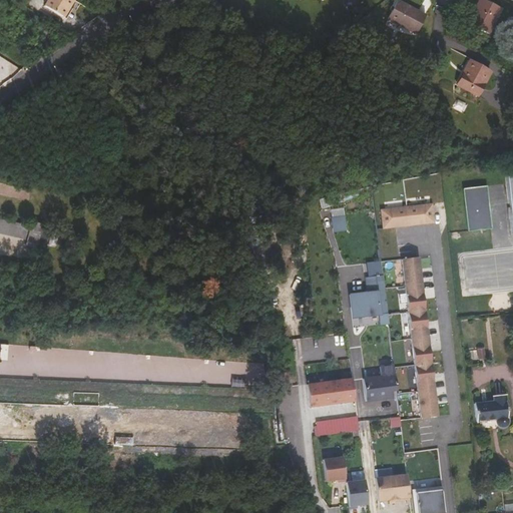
[(63,16),(72,0),(46,0),(44,5),(63,16)]
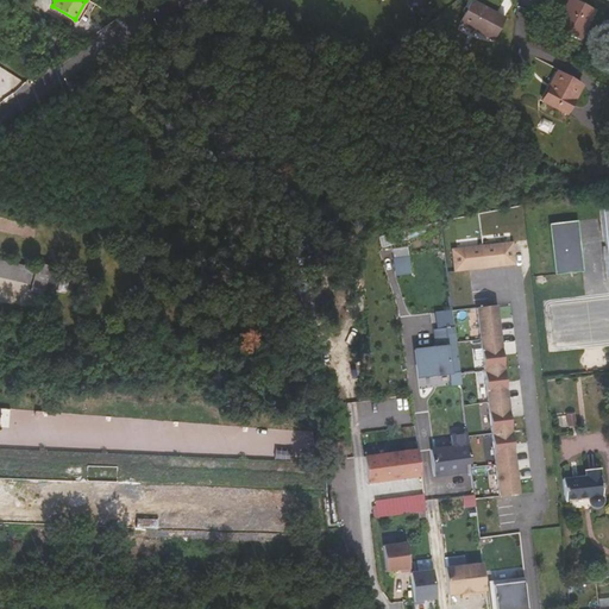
[(581,41),(596,11),(575,0),(569,0),(554,27),(581,41)]
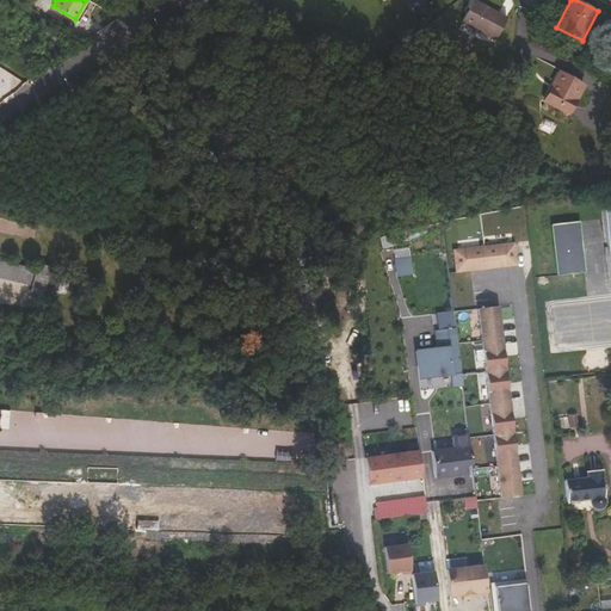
[(461,23),(495,41),(507,19),(473,1),(461,23)]
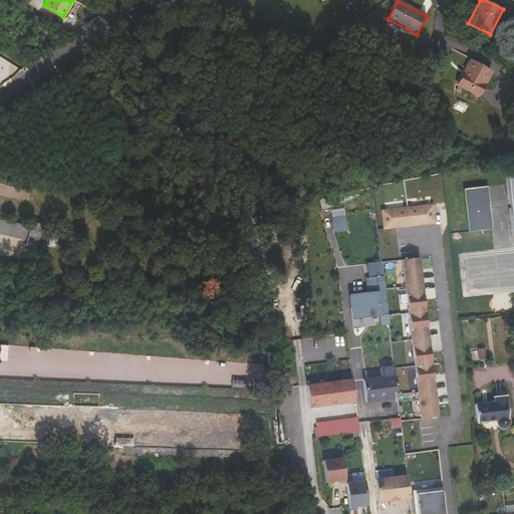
[(57,32),(43,25),(39,33),(43,35),(42,38),(52,43),(57,32)]
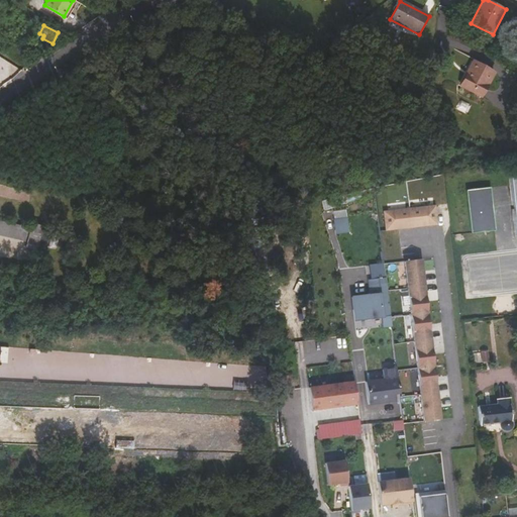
[(482,97),(495,73),(473,62),(460,86),(482,97)]
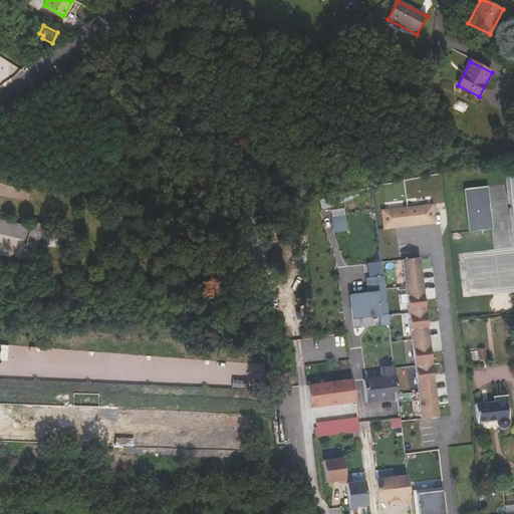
[(463,189),(468,231),(492,229),(487,186),(463,189)]
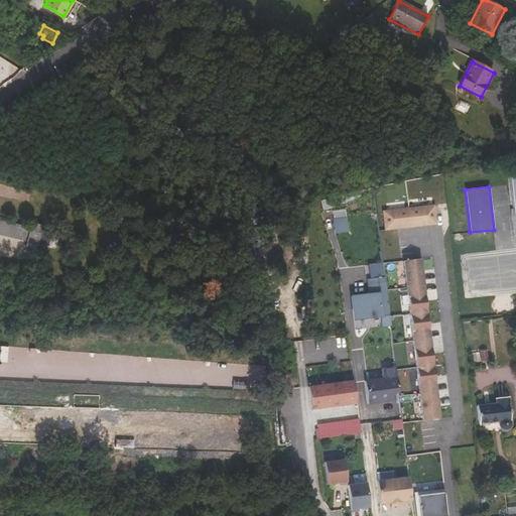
[(337,229),(344,228),(343,218),(335,218),(337,229)]
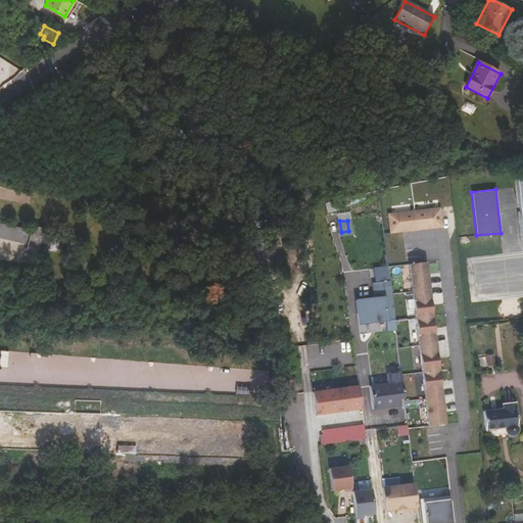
[(0,238),(27,245),(39,247),(43,233),(0,224),(0,238)]
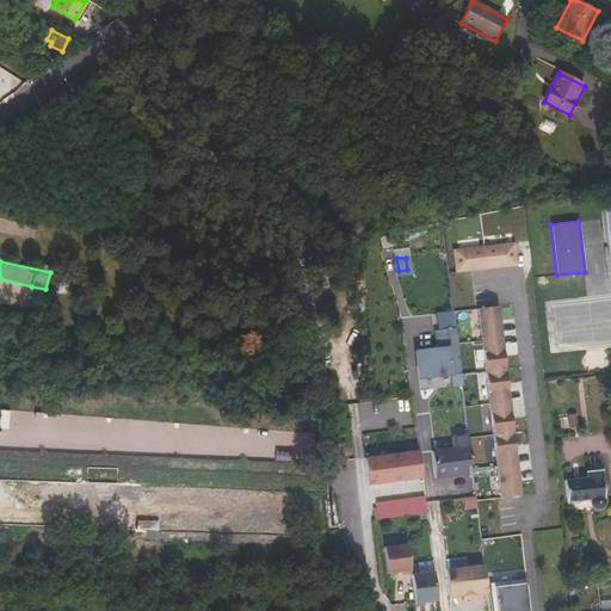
[(480,309),(483,341),(504,339),(500,307),(480,309)]
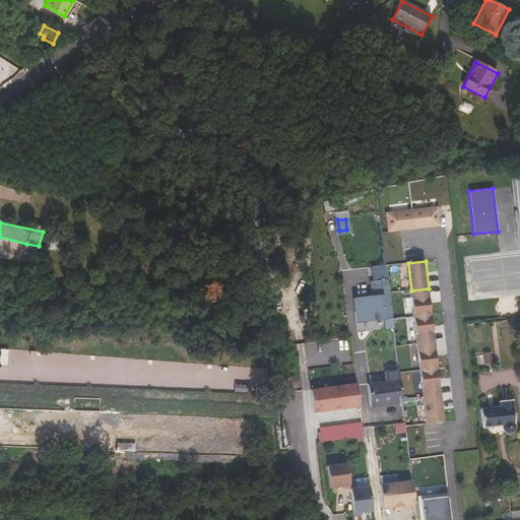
[(385,303),(392,303),(389,277),(371,279),(372,295),(356,297),(359,320),(375,319),(376,328),(387,327),(385,303)]
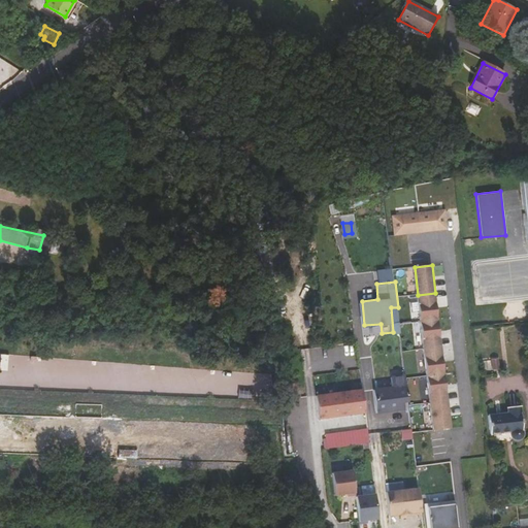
[(418,295),(421,322),(438,320),(435,293),(418,295)]
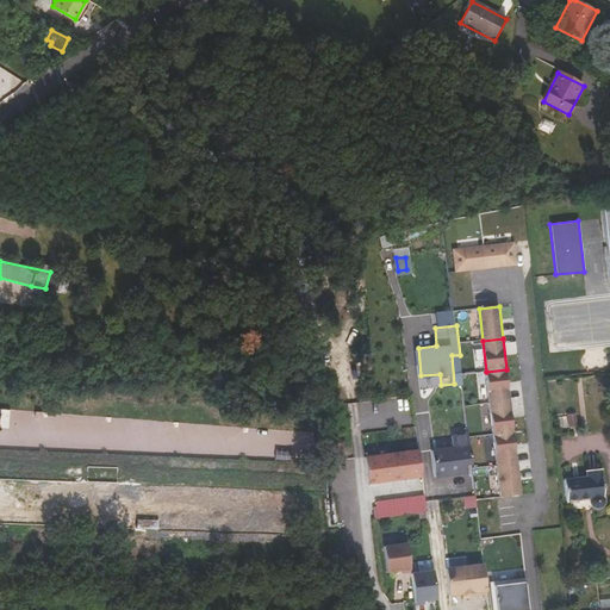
[(486,372),(490,403),(510,400),(506,369),(486,372)]
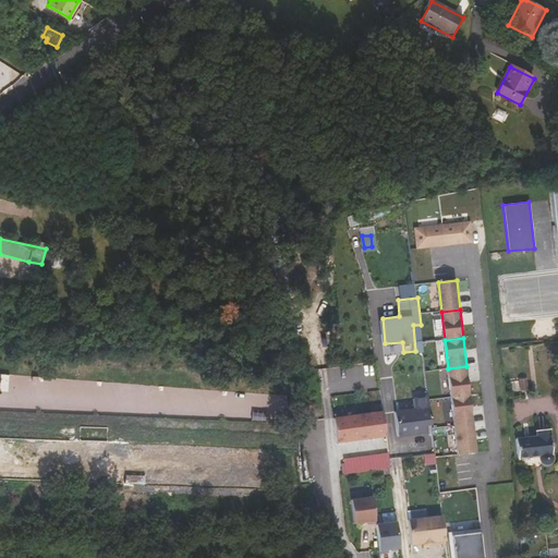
[(402,342),(385,343),(387,354),(403,352),(402,342)]
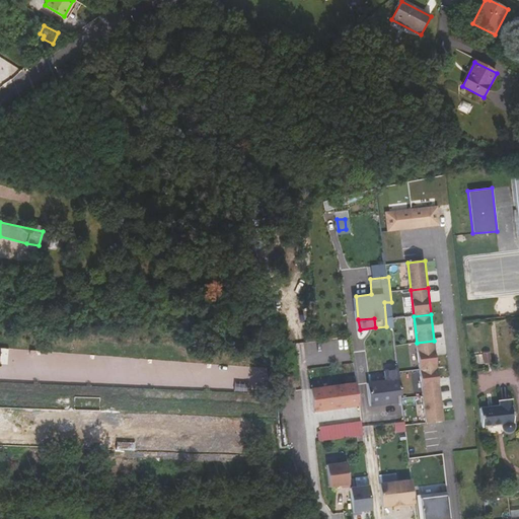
[(417,343),(420,370),(437,368),(434,341),(417,343)]
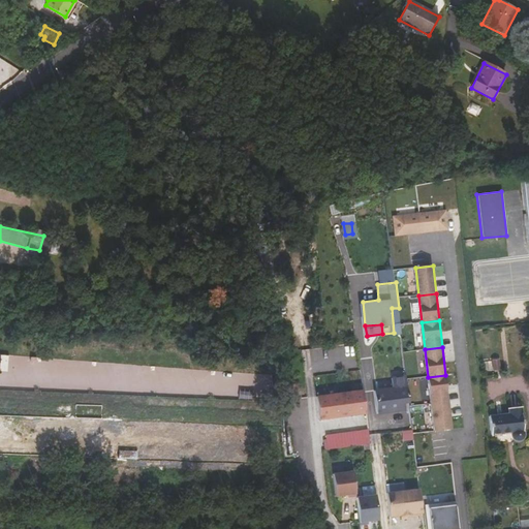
[(494,371),(501,370),(500,360),(493,360),(494,371)]
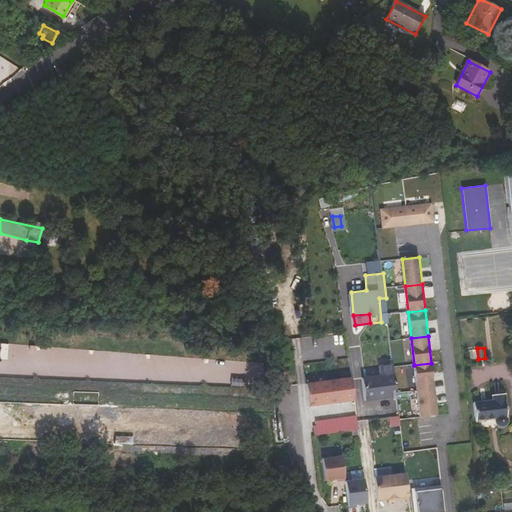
[(414,365),(417,391),(434,389),(431,363),(414,365)]
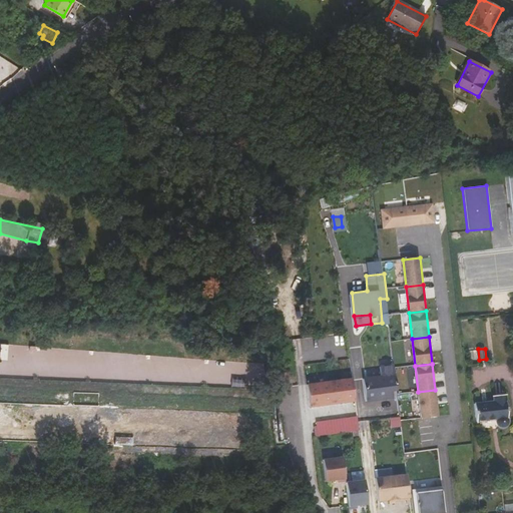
[(391,386),(397,386),(394,366),(381,367),(381,377),(369,378),(369,380),(363,380),(364,389),(371,389),(372,393),(386,391),(385,387),(391,386)]
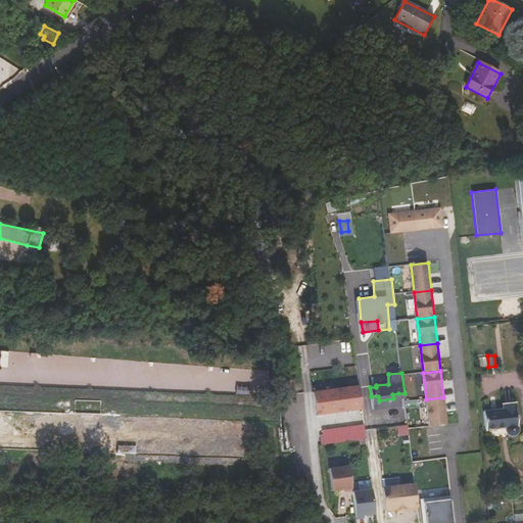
[(293,377),(283,380),(287,394),(297,390),(293,377)]
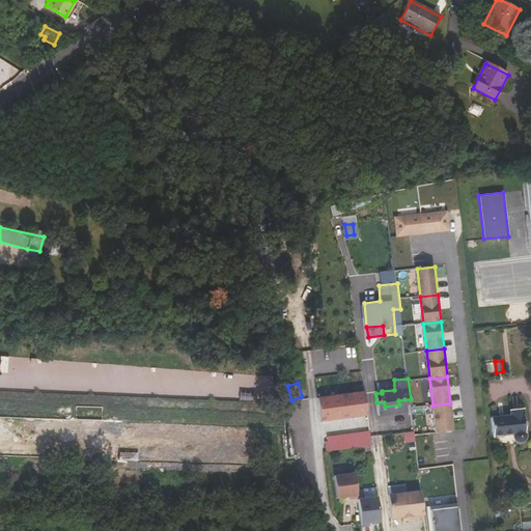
[(365,392),(318,398),(322,421),(368,415),(365,392)]
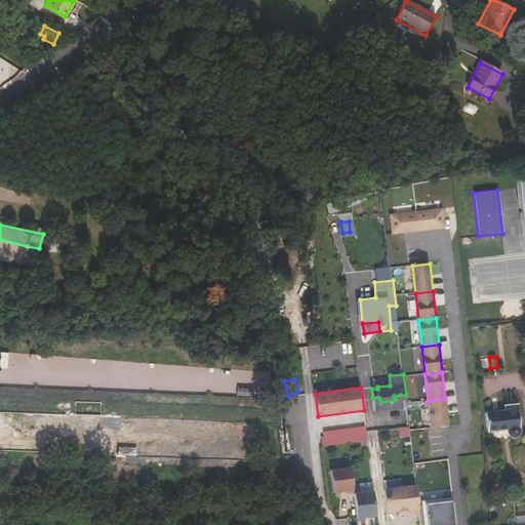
[(428,401),(431,429),(448,427),(445,399),(428,401)]
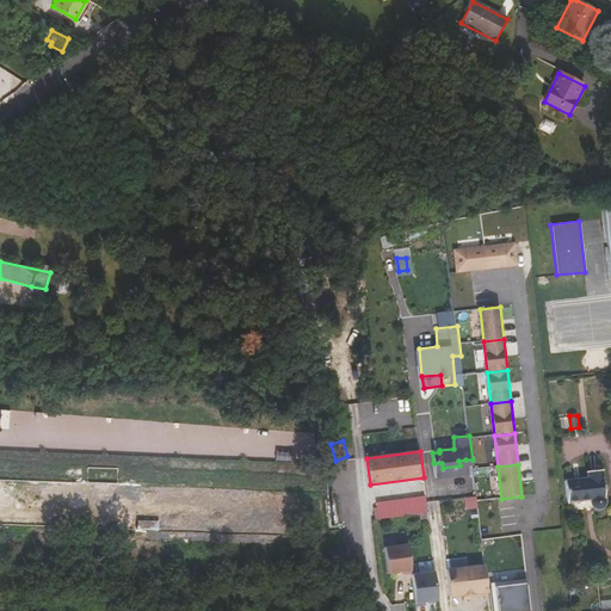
[(565,480),(568,504),(590,501),(590,505),(592,507),(594,510),(598,511),(600,510),(603,508),(605,507),(606,504),(604,470),(586,473),(587,477),(565,480)]
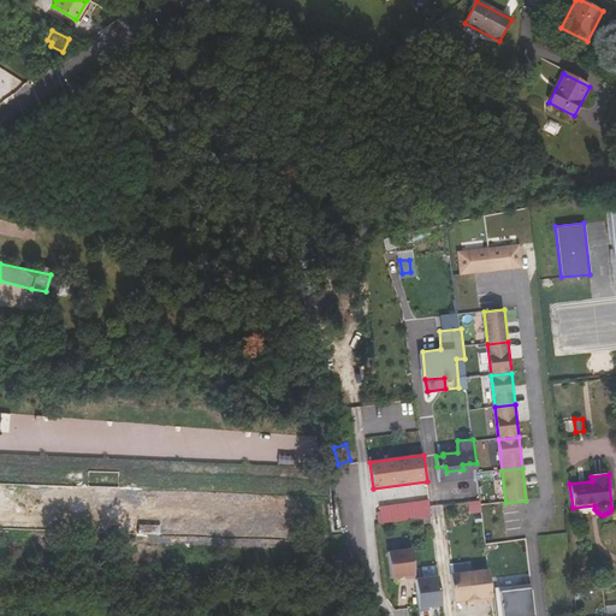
[(432,516),(430,501),(381,507),(381,511),(384,523),(432,516)]
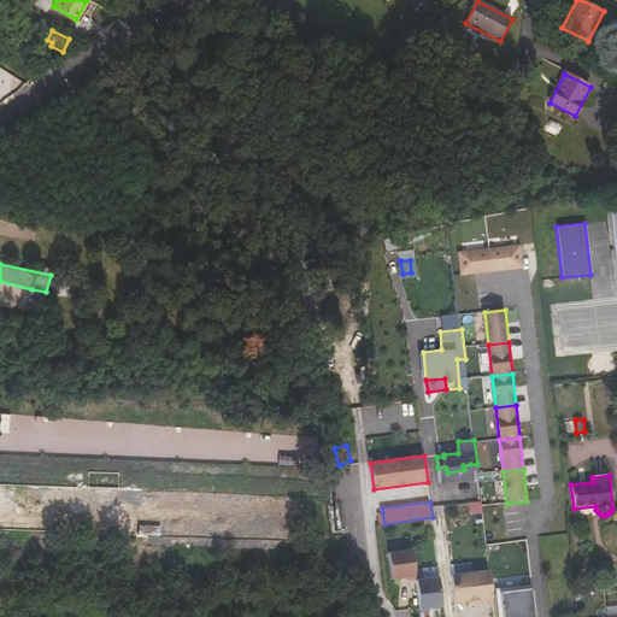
[(416,579),(412,550),(388,552),(392,579),(400,577),(403,575),(405,575),(406,580),(416,579)]
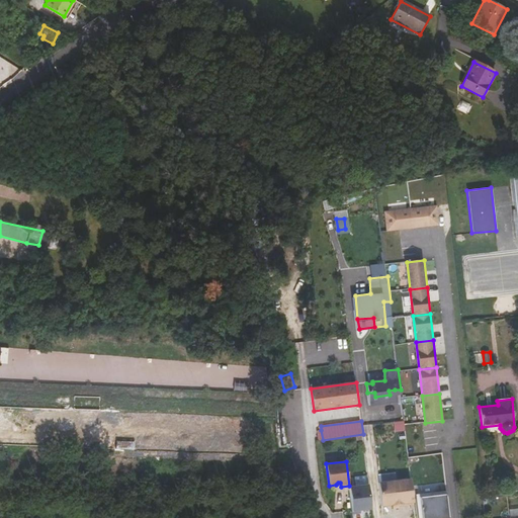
[(400,506),(414,504),(411,479),(378,483),(381,507),(395,505),(399,505),(400,506)]
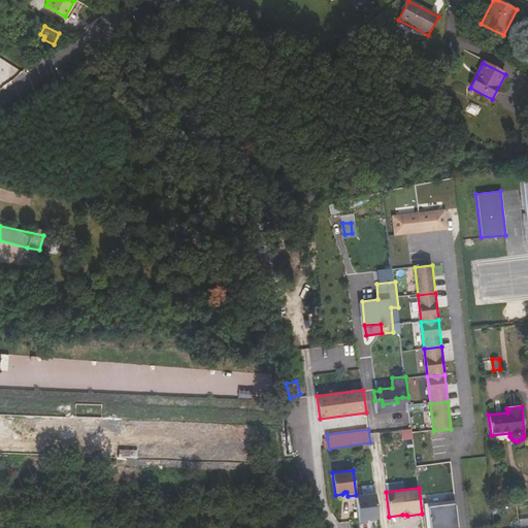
[(376,494),(356,496),(360,524),(368,523),(367,518),(370,518),(372,520),(380,519),(376,494)]
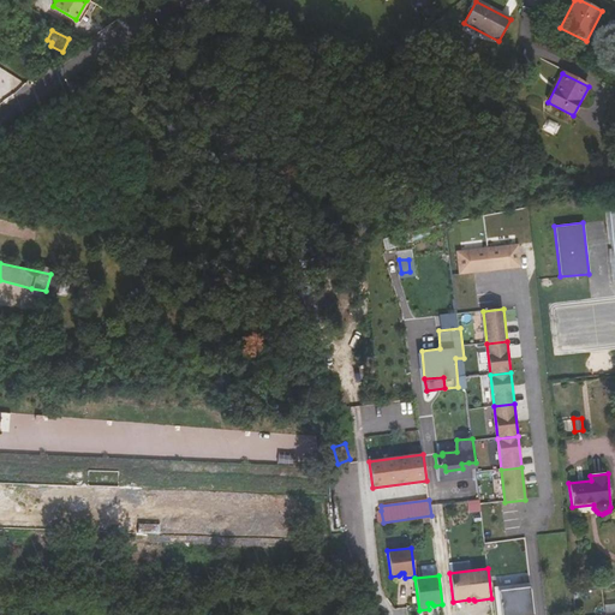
[(501,614),(499,590),(531,586),(531,583),(495,587),(497,614),(501,614)]
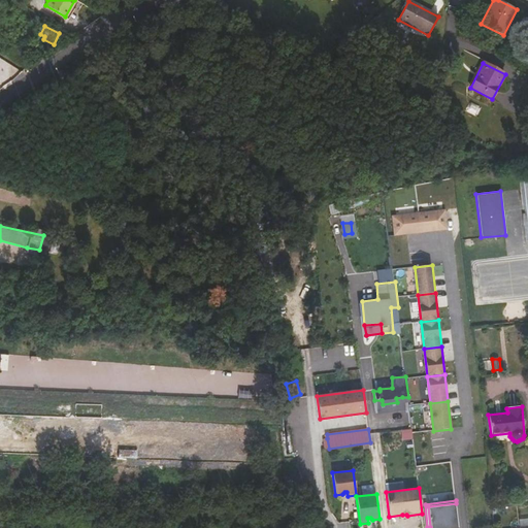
[(430,527),(459,527),(456,503),(428,506),(430,527)]
